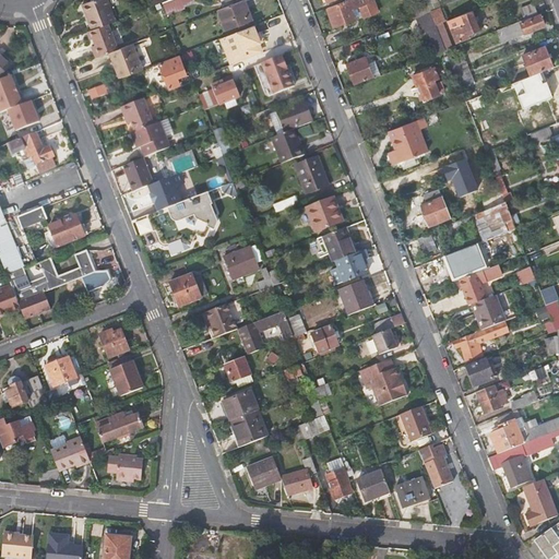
[(87,0),(81,3),(91,30),(108,23),(115,20),(107,0),(87,0)]
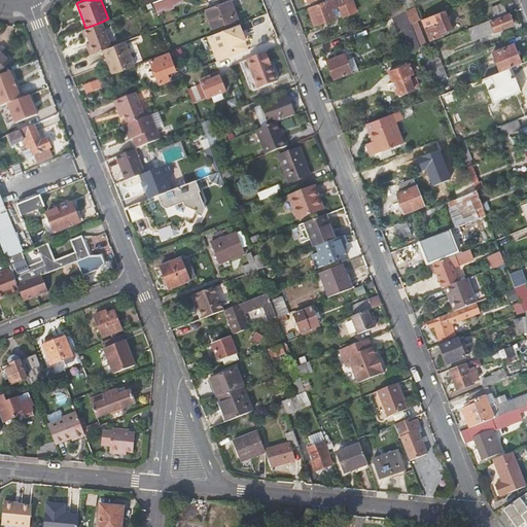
[(178,0),(155,0),(152,1),(156,12),(169,7),(168,4),(178,0)]
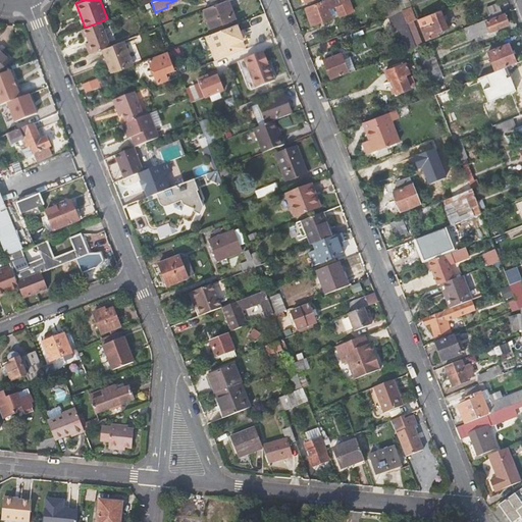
[(235,16),(227,0),(223,0),(203,8),(210,27),(235,16)]
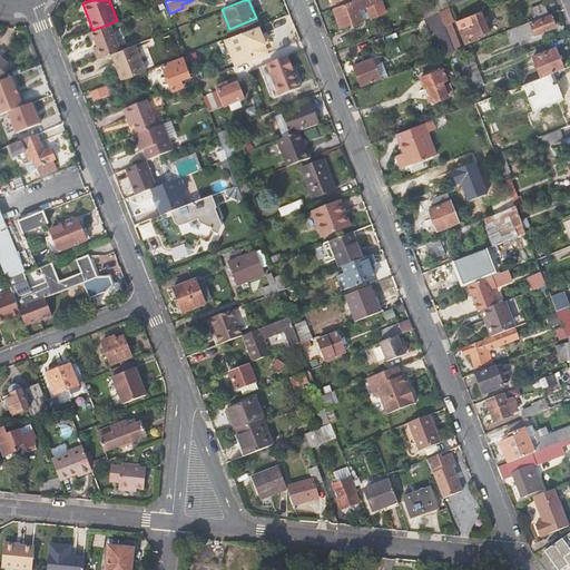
[(385,11),(381,0),(351,0),(333,7),(340,26),(370,15),(371,17),(385,11)]
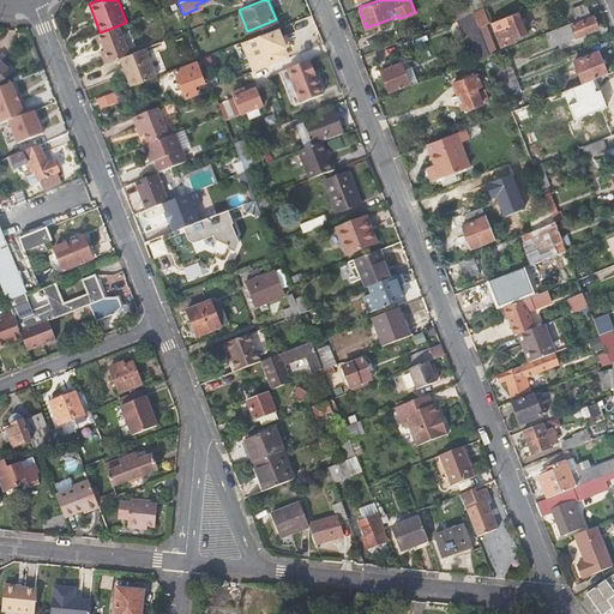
[(571,8),(575,20),(590,14),(585,2),(571,8)]
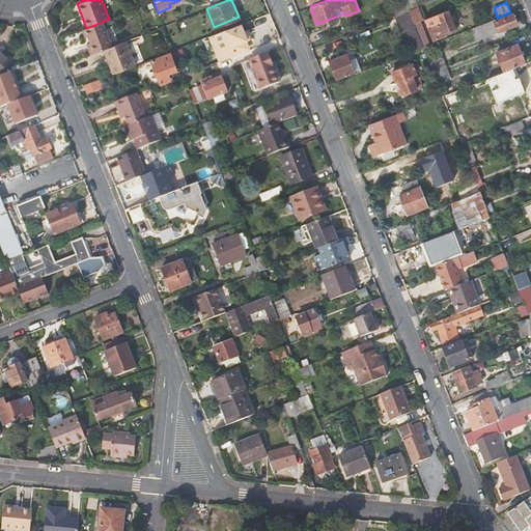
[(415,7),(409,9),(409,10),(413,22),(419,20),(415,7)]
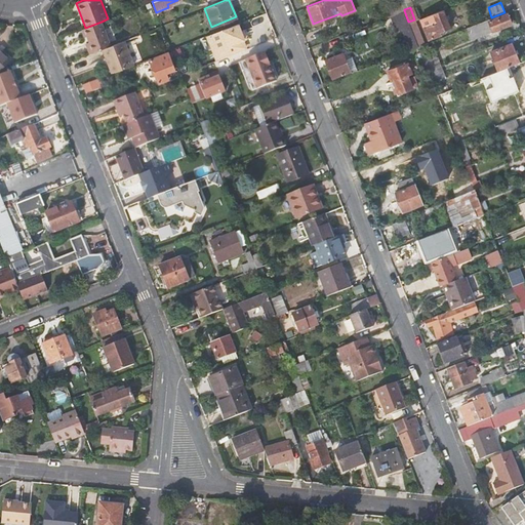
[(449,27),(443,8),(427,15),(419,17),(429,40),(441,35),(440,30),(449,27)]
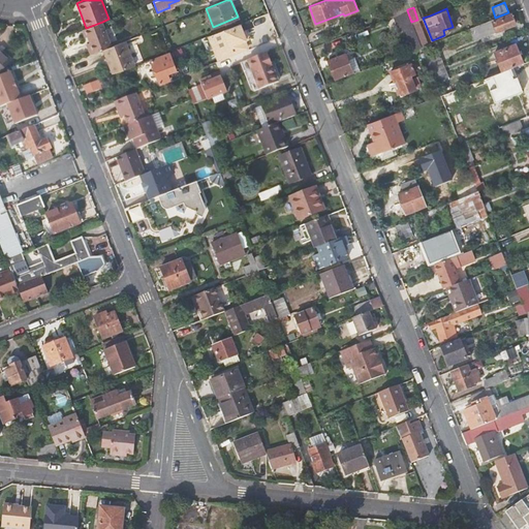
[(404,28),(413,50),(422,47),(416,35),(411,22),(407,10),(393,16),(399,30),(404,28)]
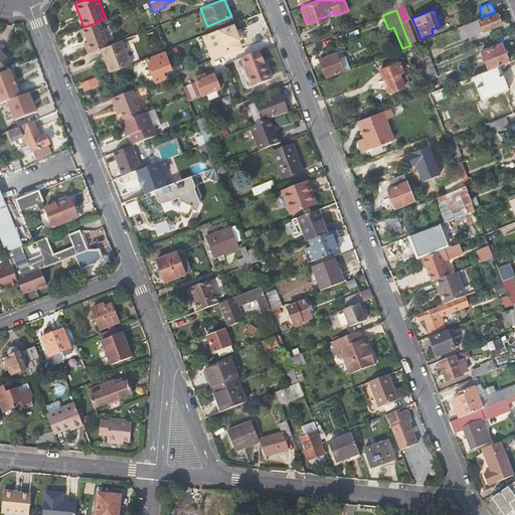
[(501,23),(496,11),(495,12),(482,17),(463,24),(468,36),(501,23)]
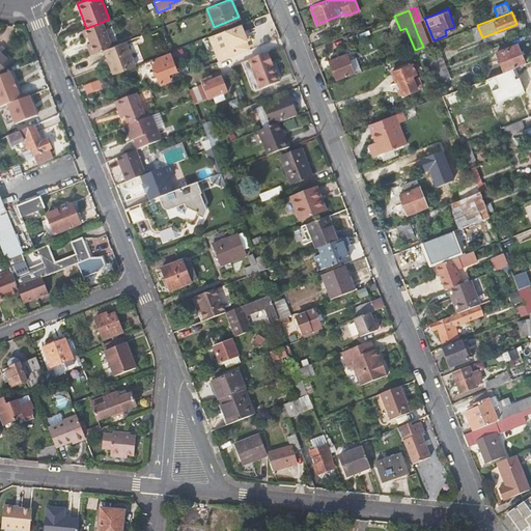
[(424,32),(419,20),(413,22),(418,35),(424,32)]
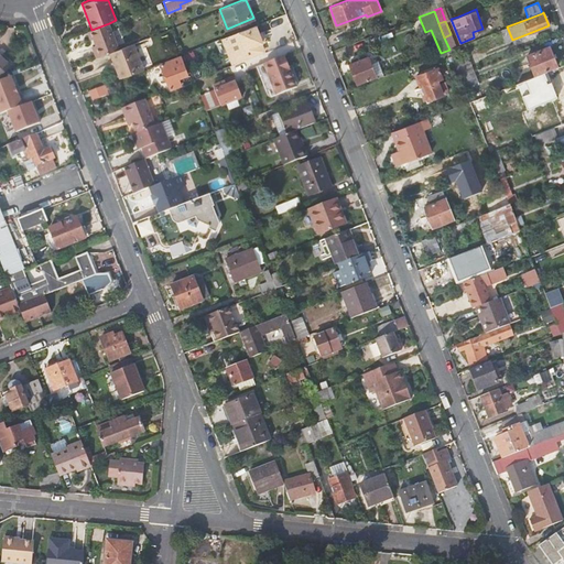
[(119,49),(109,23),(91,30),(88,31),(90,39),(94,38),(96,45),(91,46),(96,57),(109,53),(119,49)]
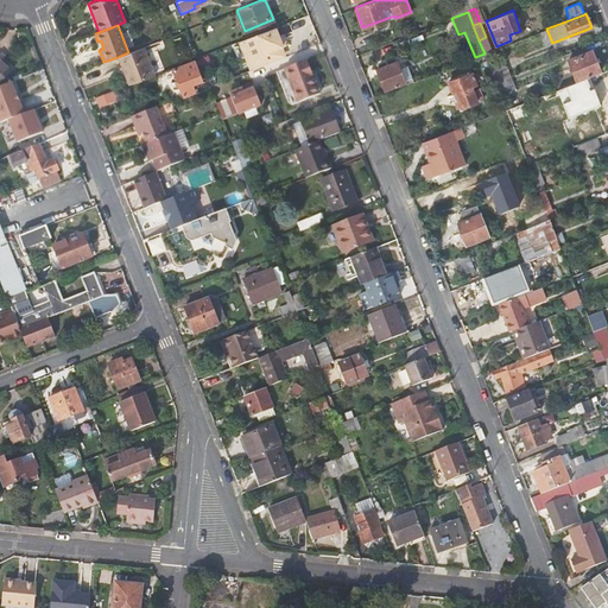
[(283,45),(276,26),(257,35),(247,38),(255,63),(279,55),(276,48),(283,45)]
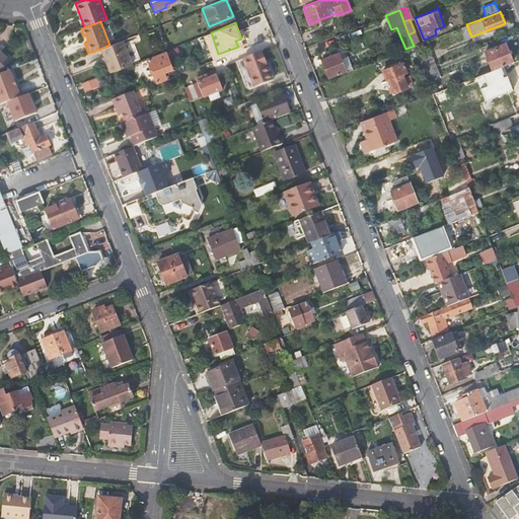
[(132,63),(123,40),(109,45),(100,49),(110,72),(132,63)]
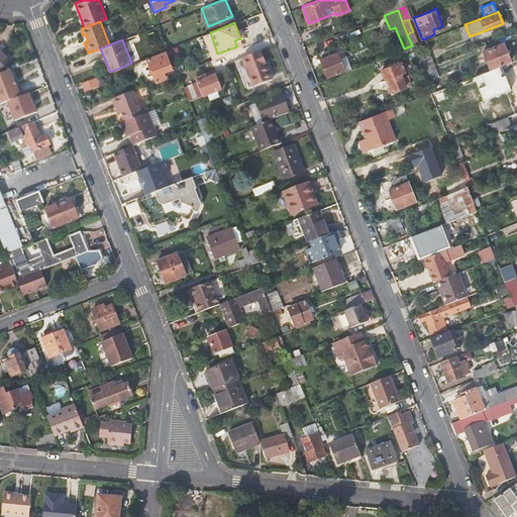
[(421,47),(419,42),(412,45),(421,69),(434,64),(427,45),(421,47)]
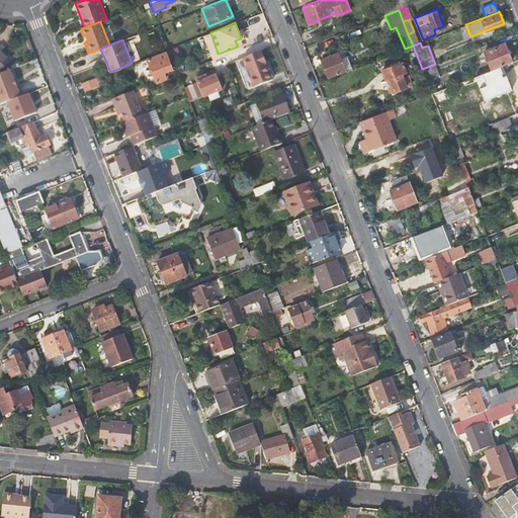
[(485,51),(492,70),(505,64),(505,63),(511,61),(504,42),(485,51)]
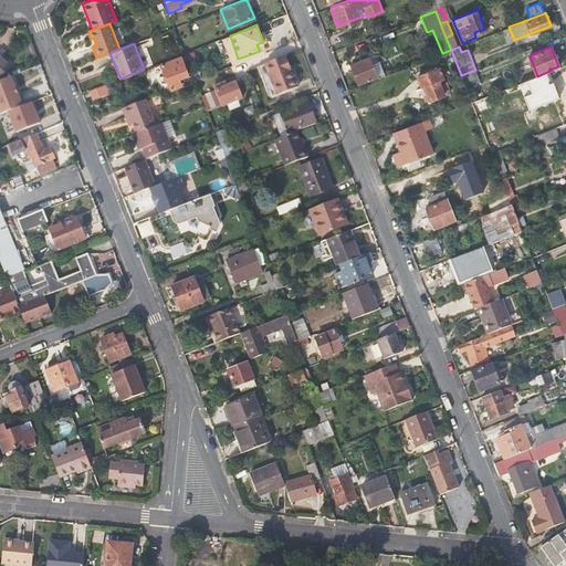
[(0,79),(9,76),(4,73),(13,63),(3,54),(1,56),(0,55),(0,79)]
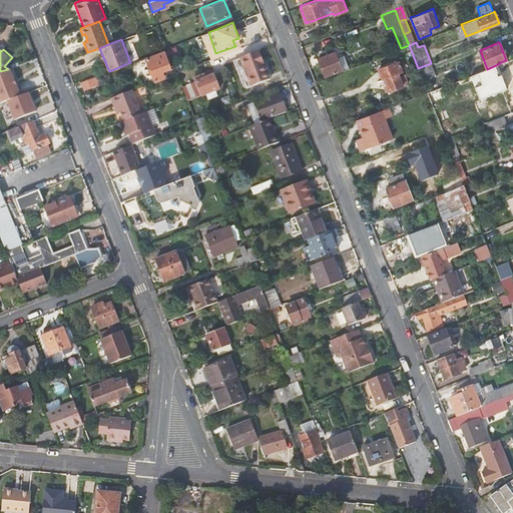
[(146,58),(155,80),(162,77),(173,73),(164,50),(146,58)]
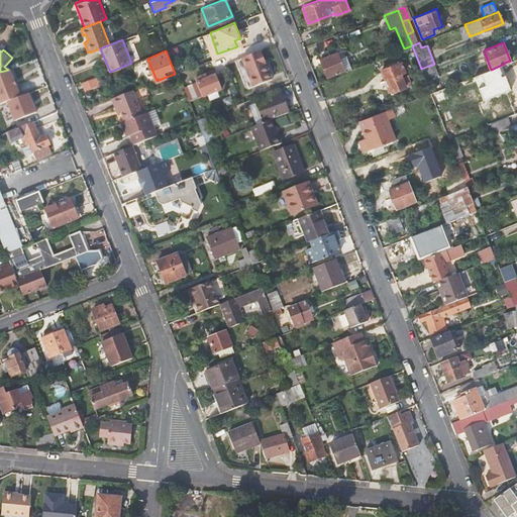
[(272,80),(261,50),(242,59),(253,87),(272,80)]
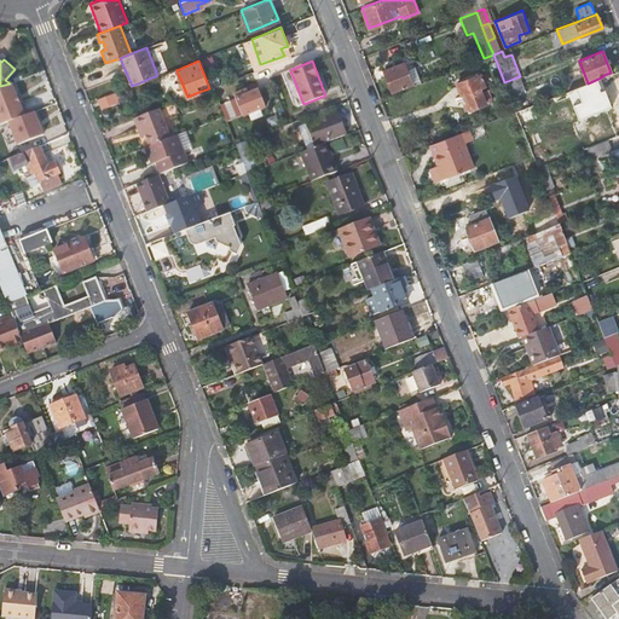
[(412,84),(414,85),(421,82),(415,65),(406,69),(404,63),(383,71),(392,92),(412,84)]
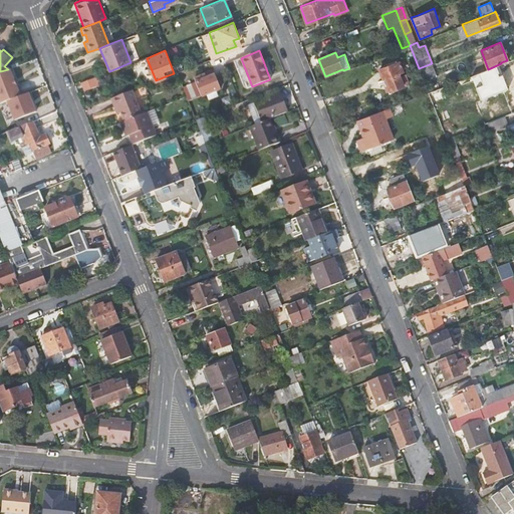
[(400,61),(378,69),(382,78),(384,77),(390,89),(404,84),(399,72),(403,70),(400,61)]
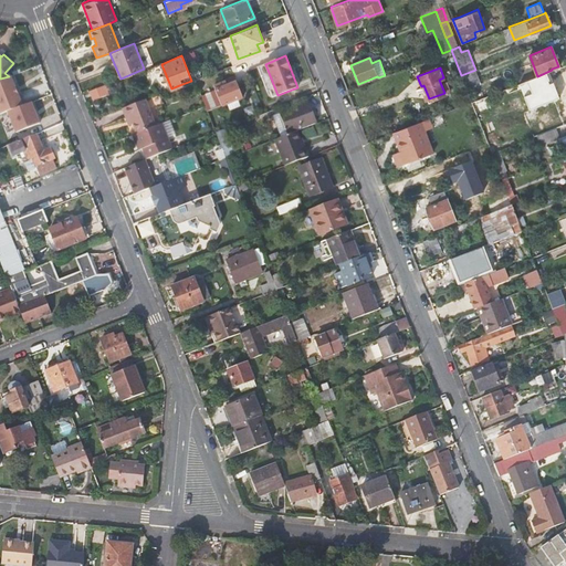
[(480,81),(475,70),(461,75),(465,86),(480,81)]
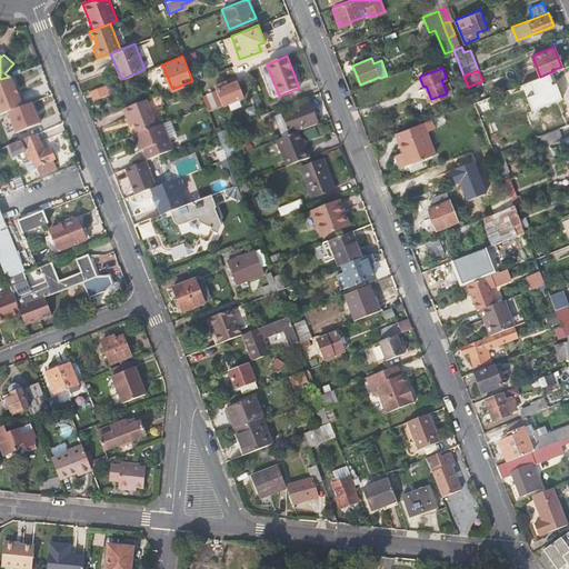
[(11,76),(9,77),(0,79),(0,113),(8,111),(22,106),(11,76)]
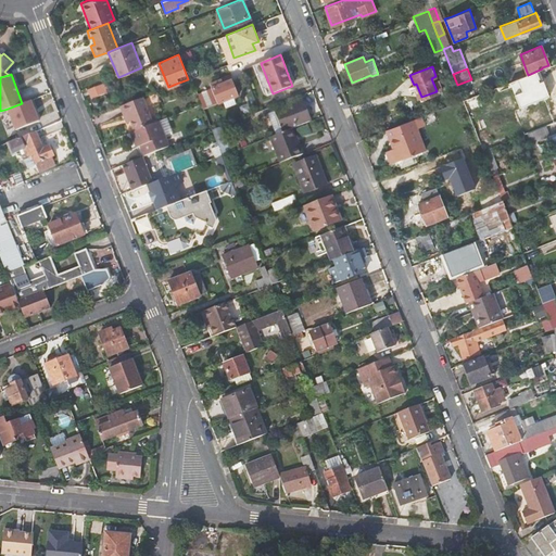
[(521,95),(530,90),(541,86),(538,78),(516,87),(515,85),(507,87),(510,96),(519,92),(519,95),(521,95)]
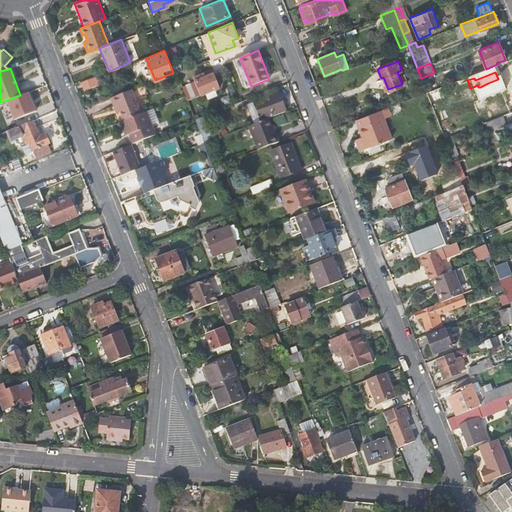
[(213,73),(181,85),(185,95),(187,101),(218,88),(213,73)]
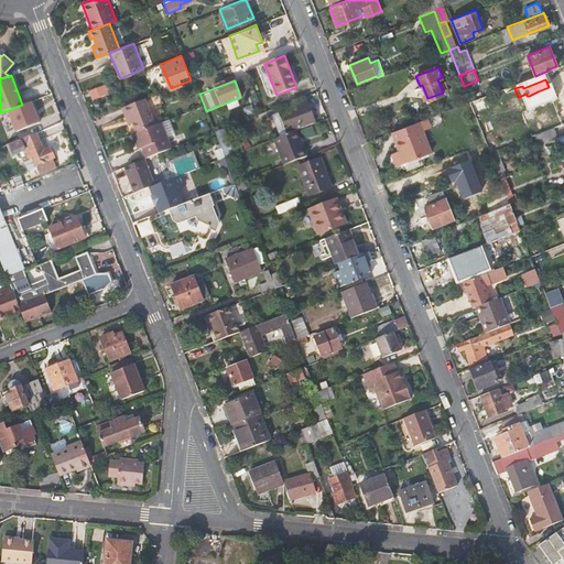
[(111,91),(108,83),(94,88),(97,97),(111,91)]
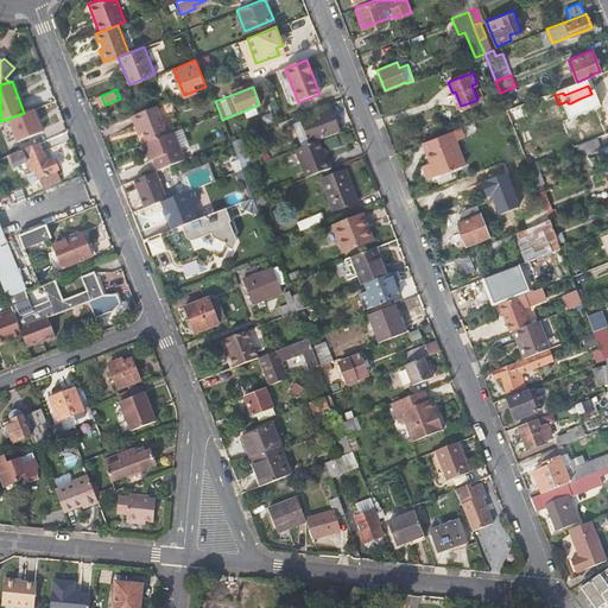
[(582,106),(580,99),(570,103),(572,109),(582,106)]
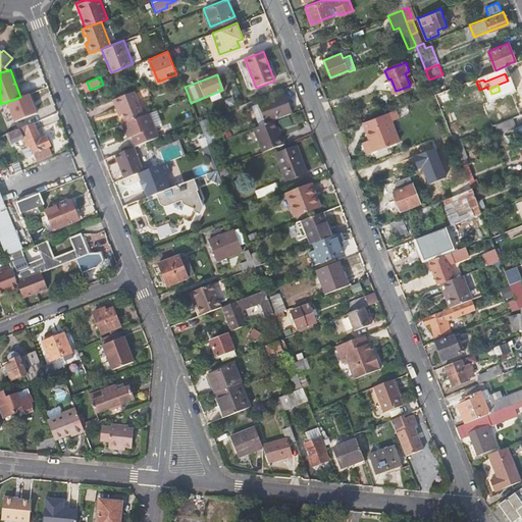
[(121,110),(125,122),(143,115),(134,91),(113,99),(117,112),(121,110)]
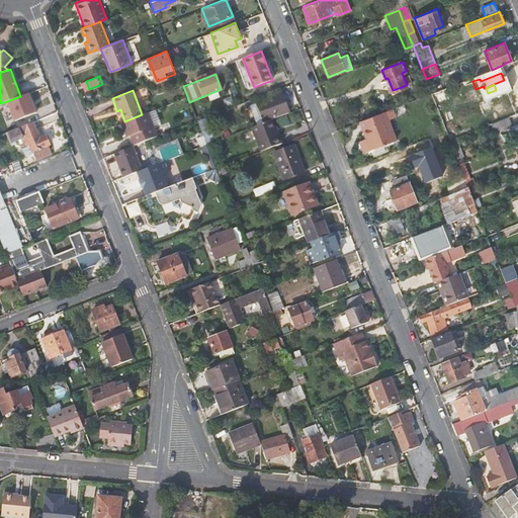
[(517,91),(501,98),(508,117),(509,116),(517,113),(517,91)]
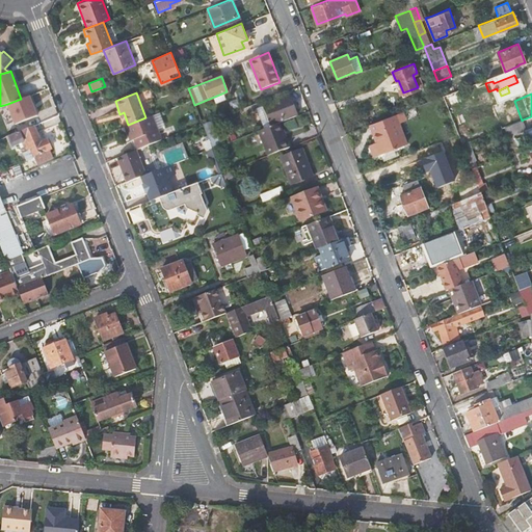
[(21,99),(7,104),(15,124),(36,115),(32,103),(33,103),(30,95),(21,99)]
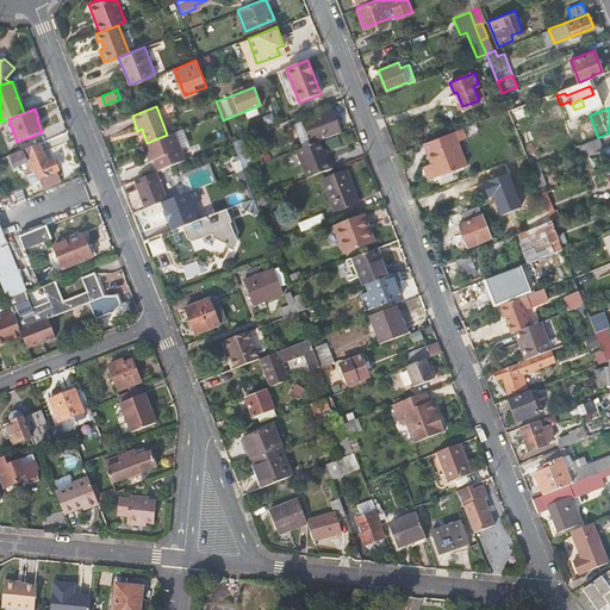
[(340,132),(337,125),(332,114),(331,110),(303,120),(311,143),(317,141),(340,132)]
